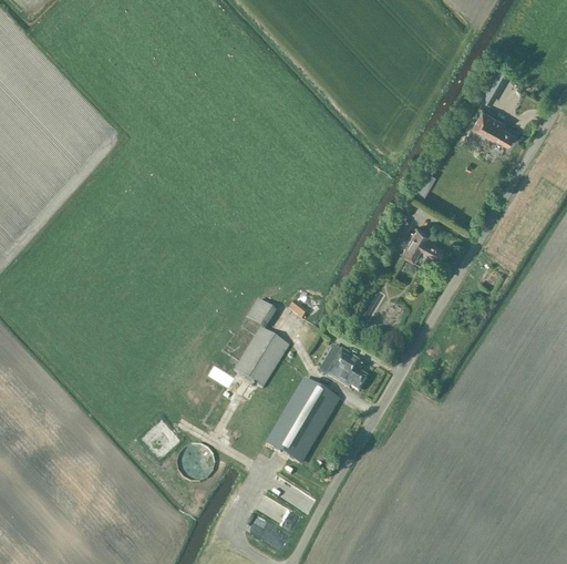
[(505,68),(491,59),(473,90),(487,98),(505,68)]
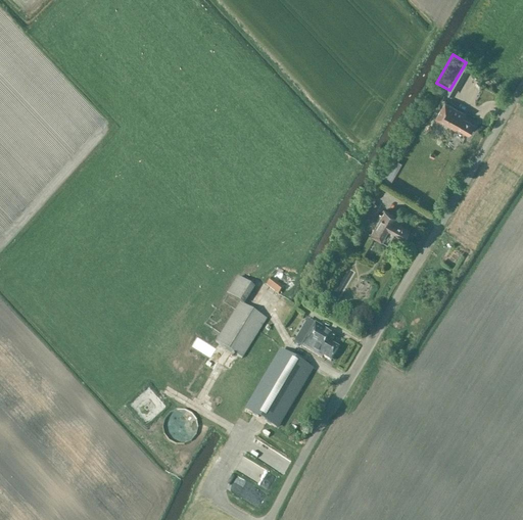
[(465,110),(444,98),(434,115),(455,127),(456,126),(468,133),(474,122),(462,114),(465,110)]
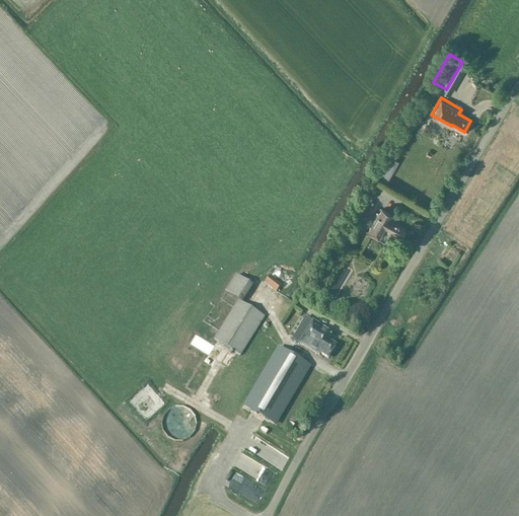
[(431,115),(425,126),(432,130),(438,119),(431,115)]
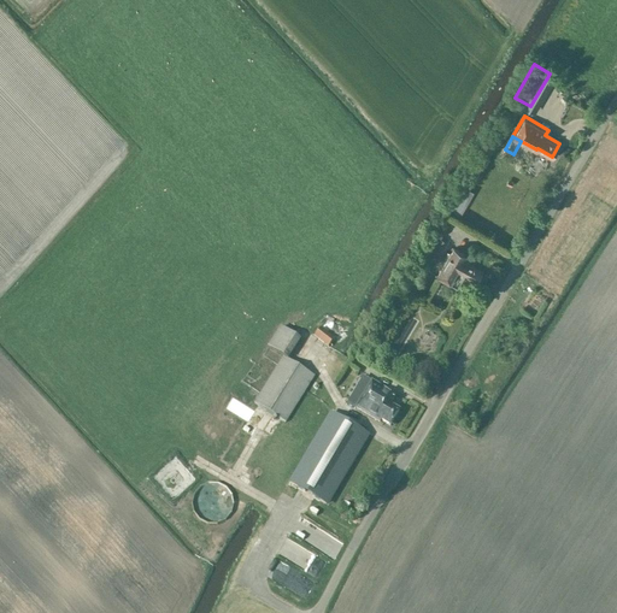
[(444,237),(432,229),(421,246),(424,248),(405,280),(413,286),(423,269),(425,271),(436,255),(433,253),(444,237)]
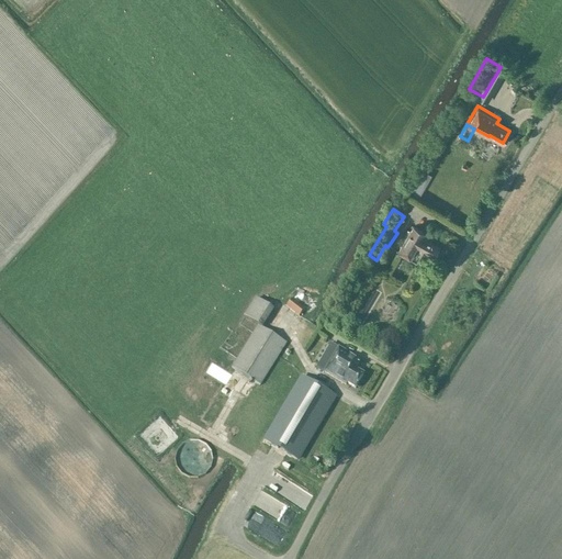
[(435,253),(439,245),(433,241),(433,239),(423,234),(425,231),(414,223),(398,248),(411,256),(417,244),(427,249),(435,253)]
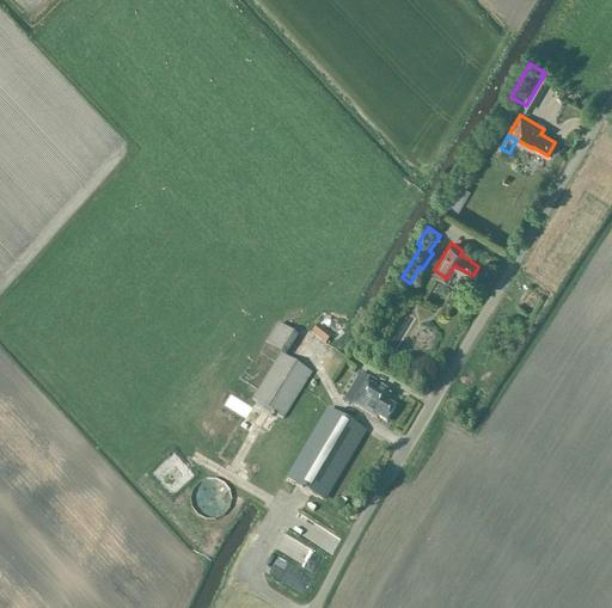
[(340,320),(326,311),(311,331),(325,341),(331,332),(330,332),(340,320)]
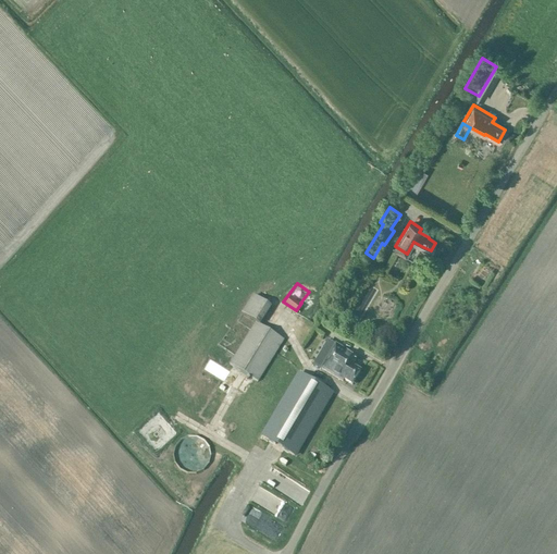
[(243,312),(255,320),(260,322),(271,304),(254,293),(243,312)]
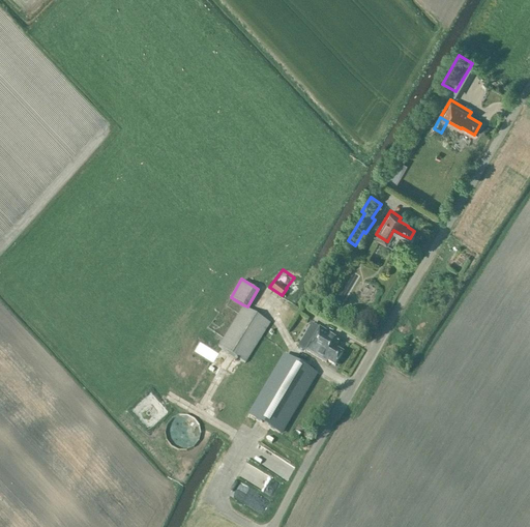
[(270,321),(247,306),(242,304),(218,345),(246,361),(270,321)]
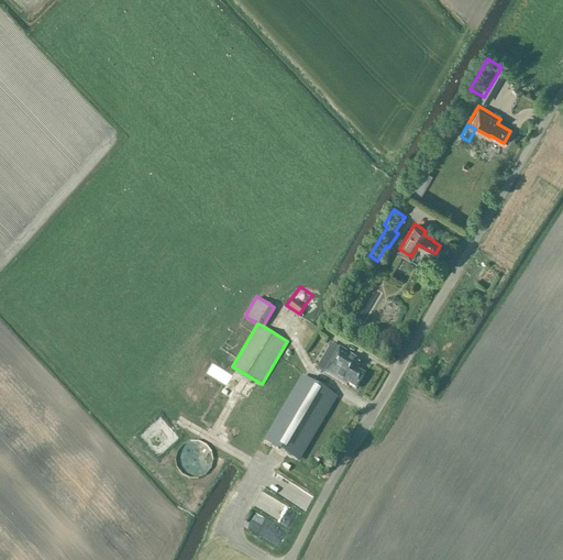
[(348,382),(356,386),(364,372),(355,368),(361,359),(339,346),(324,371),(346,383),(348,382)]
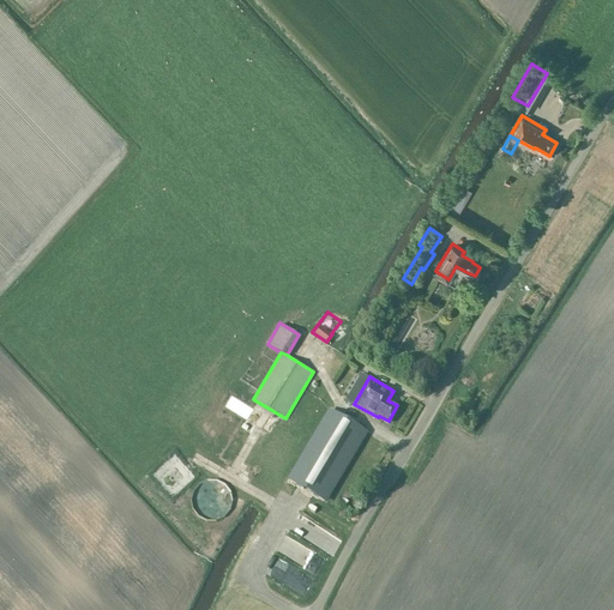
[(325,496),(363,429),(331,411),(293,478),(325,496)]
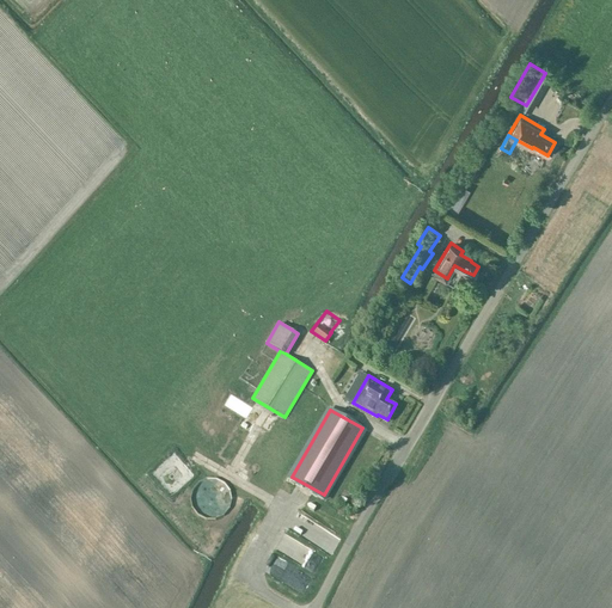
[(230,505),(232,497),(231,487),(225,480),(216,477),(208,476),(200,480),(194,486),(191,496),(193,504),(199,513),(207,516),(216,516),(225,513),(230,505)]
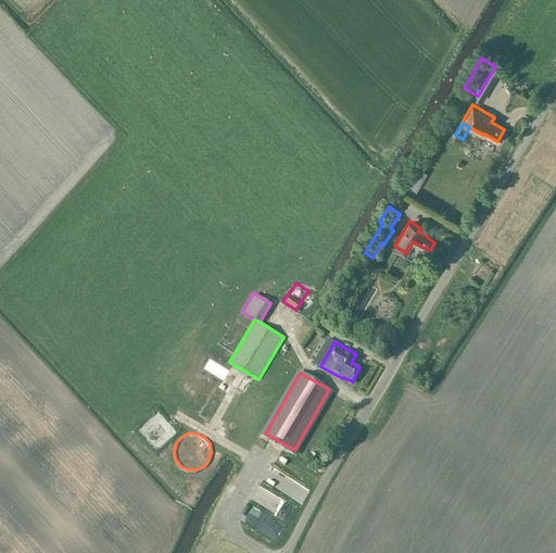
[(276,538),(290,505),(258,490),(252,504),(243,523),(276,538)]
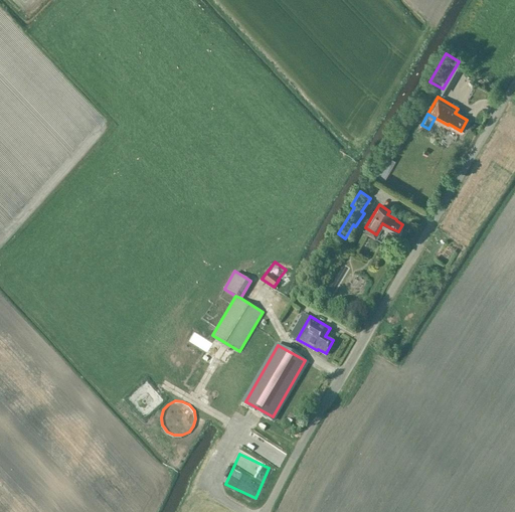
[(233,511),(210,501),(205,511),(233,511)]
